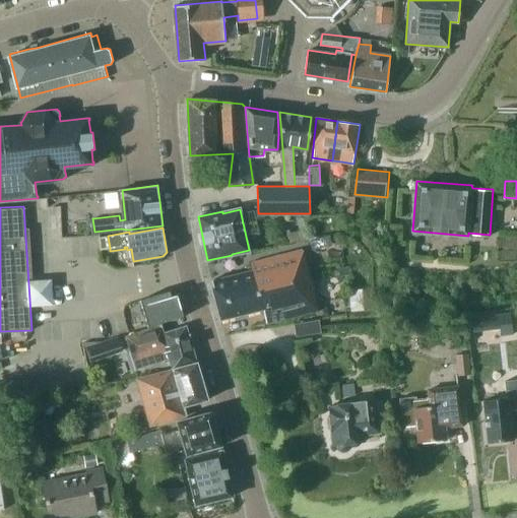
[(108,236),(101,236),(102,249),(110,248),(108,236)]
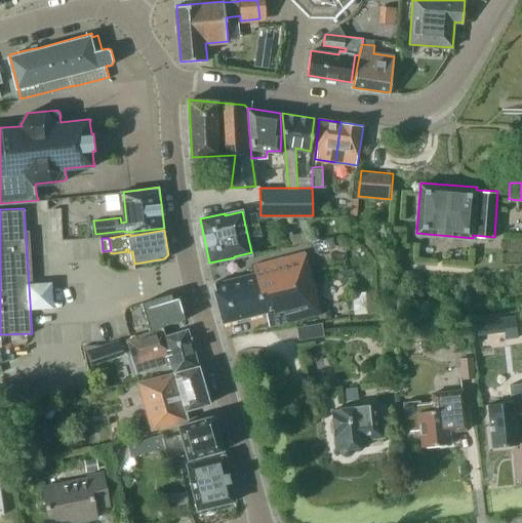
[(218,303),(312,278),(305,251),(253,265),(255,273),(213,284),(218,303)]
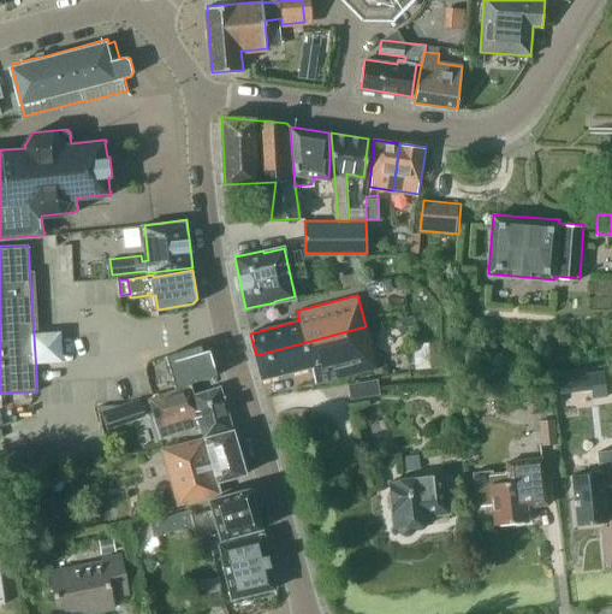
[(366,326),(256,355),(262,378),(312,365),(316,382),(376,366),(366,326)]
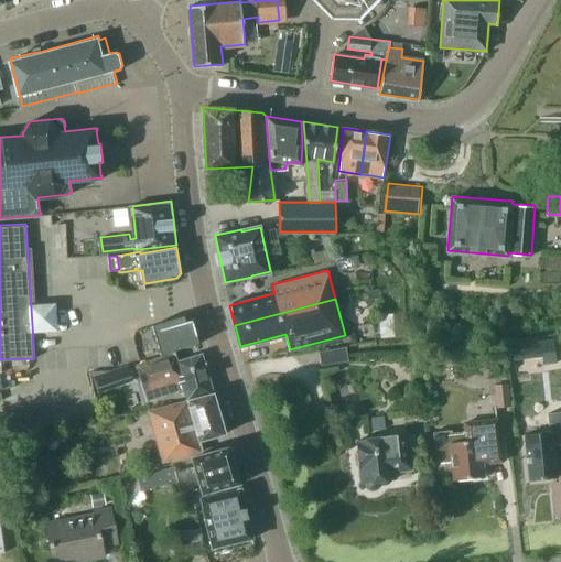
[(189,322),(186,315),(155,324),(163,353),(200,342),(193,320),(189,322)]
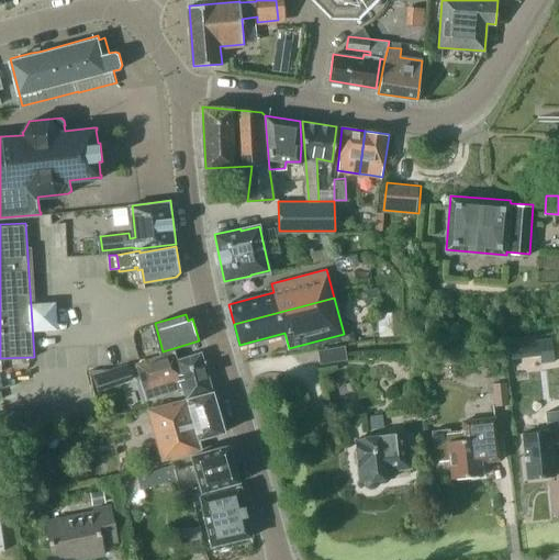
[(558,329),(535,332),(535,339),(545,338),(547,356),(558,355),(558,329)]
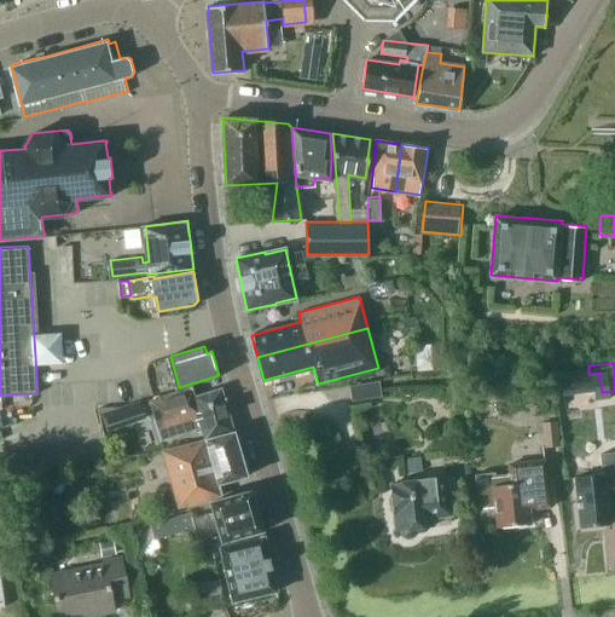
[(384,396),(382,379),(350,385),(354,401),(384,396)]
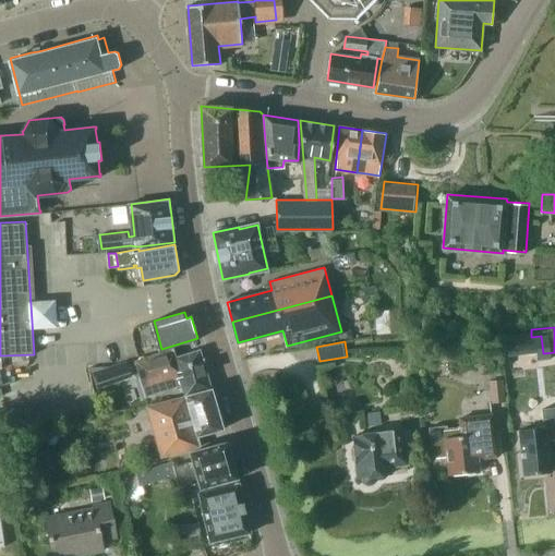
[(177,357),(173,347),(136,360),(147,394),(183,382),(186,394),(213,386),(201,349),(177,357)]
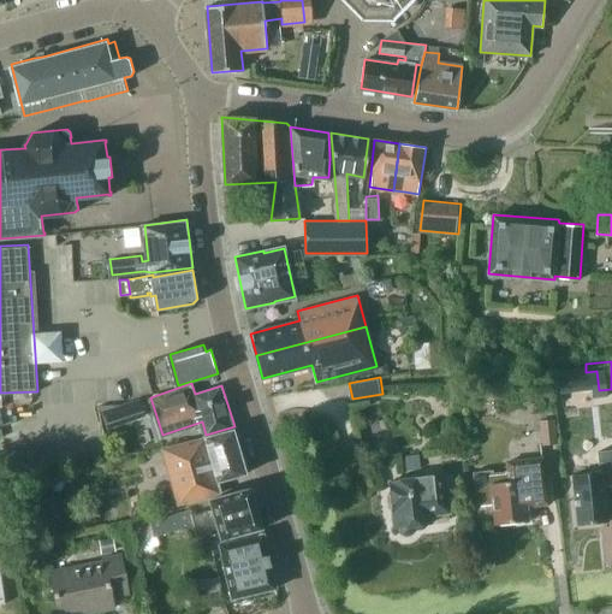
[(149,399),(106,402),(107,420),(150,417),(149,399)]
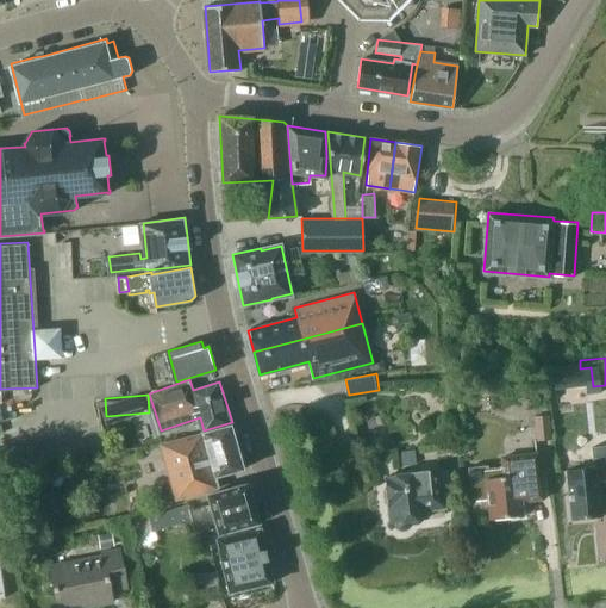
[(554,438),(551,414),(535,415),(538,440),(554,438)]
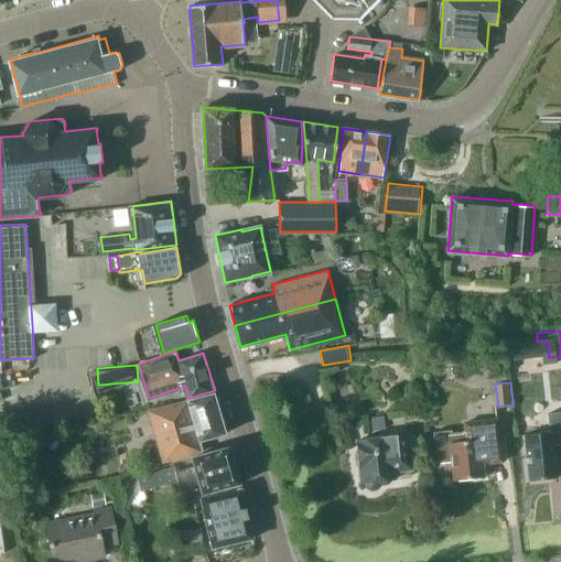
[(226,432),(215,392),(190,400),(150,410),(154,427),(162,455),(164,461),(204,450),(201,439),(226,432)]
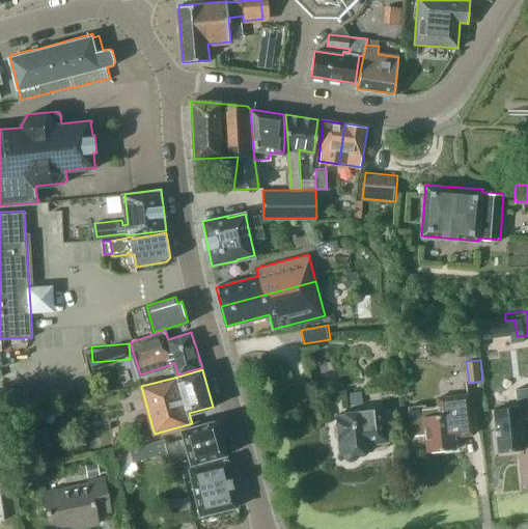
[(527,386),(517,388),(519,406),(495,409),(500,451),(526,448),(522,417),(527,416),(527,386)]
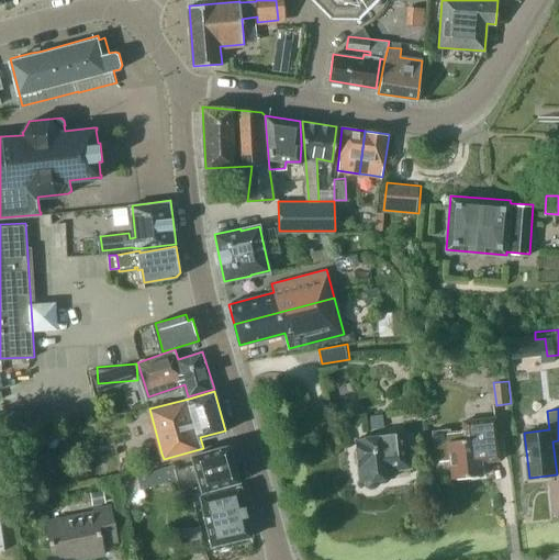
[(370,414),(371,427),(384,425),(383,412),(370,414)]
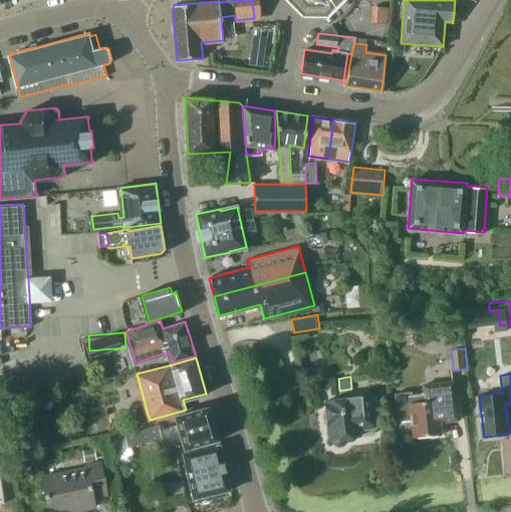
[(459,420),(454,380),(424,385),(425,393),(413,395),(412,391),(396,393),(399,420),(413,419),(415,437),(442,434),(441,422),(459,420)]
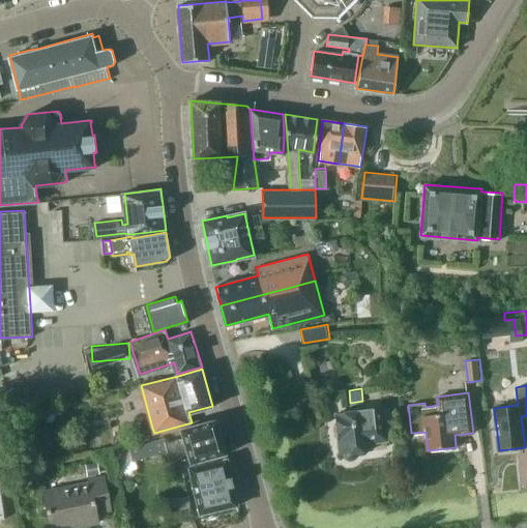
[(382,417),(380,408),(337,413),(342,452),(346,452),(346,455),(348,456),(354,455),(356,453),(358,450),(359,450),(372,448),(371,442),(387,440),(384,417),(382,417)]
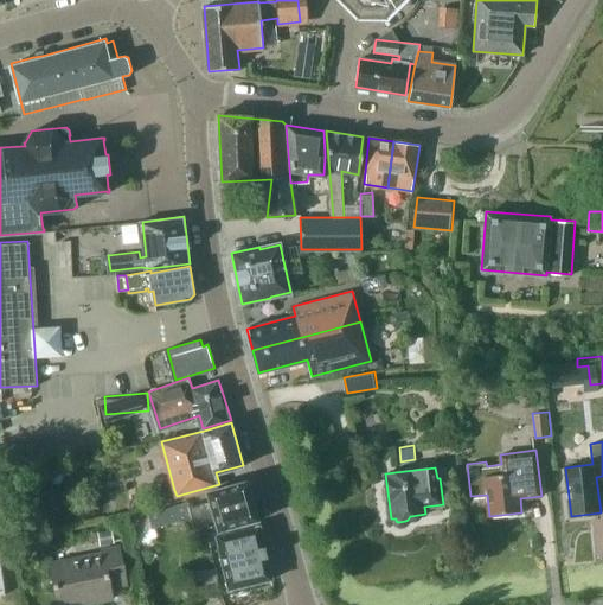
[(151,513),(154,527),(154,529),(193,518),(196,524),(199,528),(209,526),(213,511),(219,530),(260,518),(249,479),(207,490),(210,501),(190,505),(188,502),(151,513)]
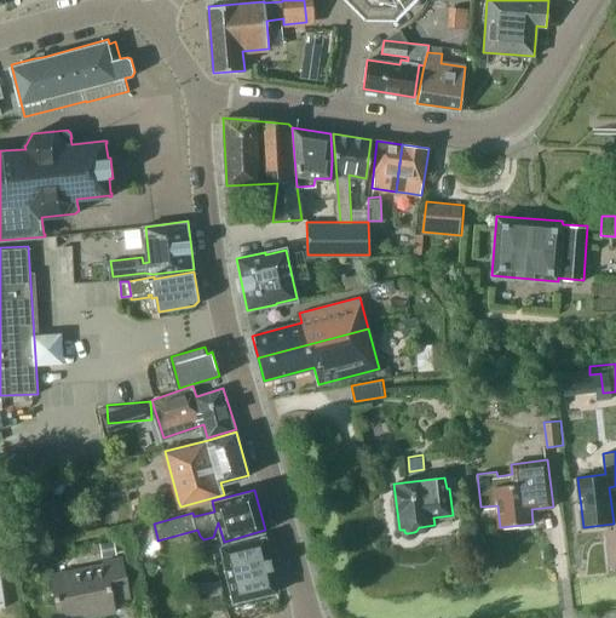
[(278,591),(266,537),(223,547),(235,601),(278,591)]
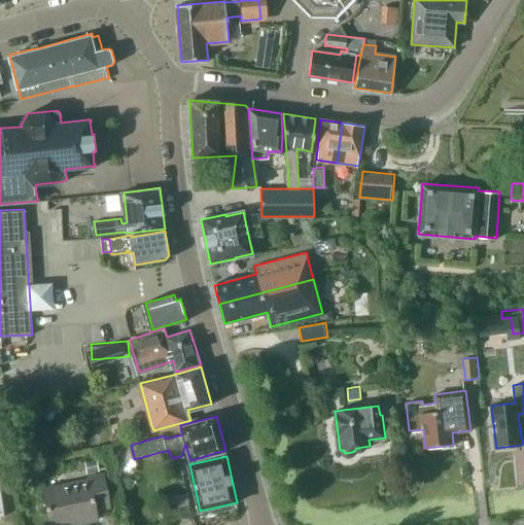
[(101,469),(98,458),(85,461),(88,473),(101,469)]
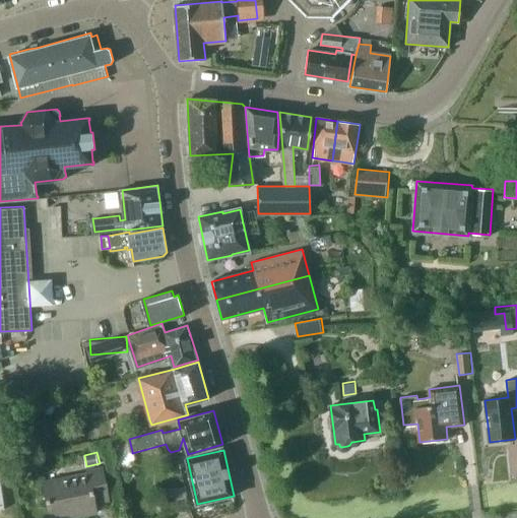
[(112,500),(106,469),(90,472),(90,474),(46,482),(52,517),(70,517),(100,512),(98,503),(112,500)]
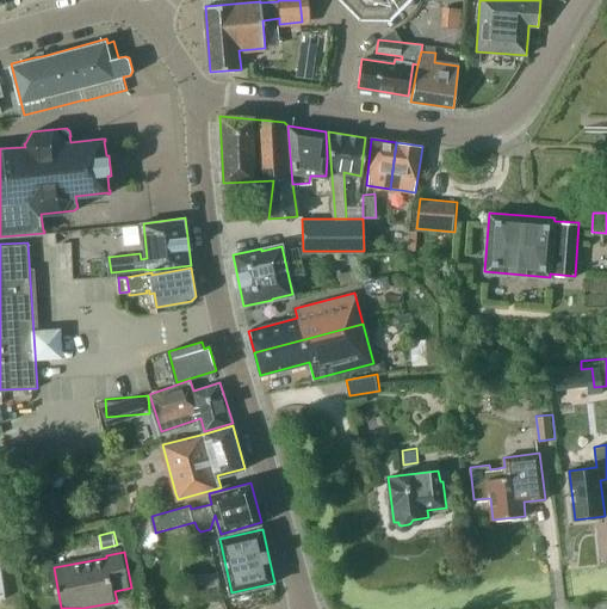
[(222,596),(217,571),(190,576),(192,589),(189,590),(191,603),(222,596)]
